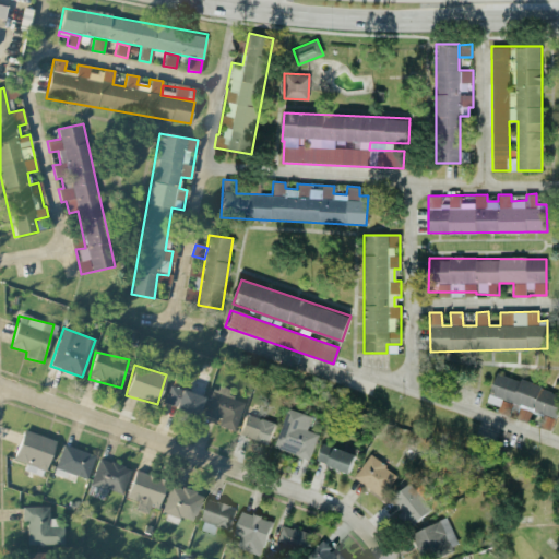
[(558,404),(558,390),(495,373),(487,402),(498,405),(496,412),(528,420),(531,413),(544,416),(542,427),(552,430),(558,404)]
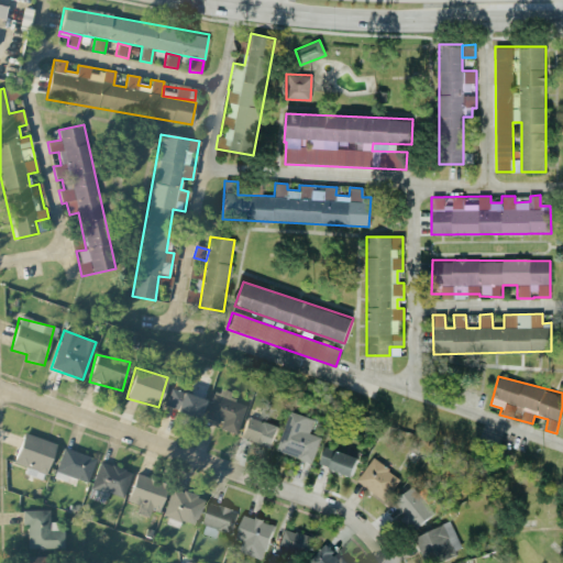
[(235,434),(246,406),(231,400),(234,394),(217,387),(205,418),(221,424),(219,429),(235,434)]
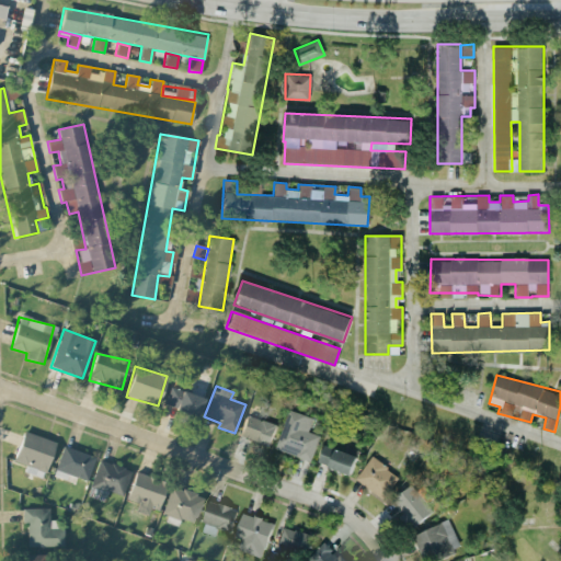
[(163,405),(197,418),(204,399),(170,387),(163,405)]
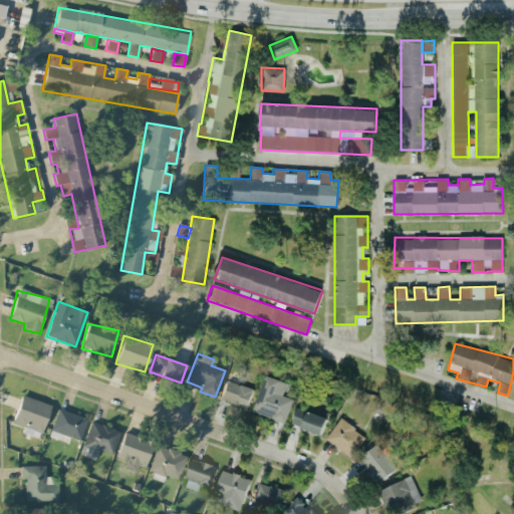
[(251,412),(284,423),(291,399),(281,396),(285,381),(263,375),(251,412)]
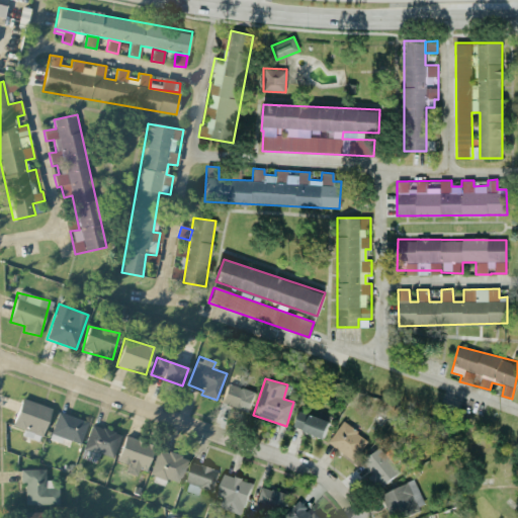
[(247,413),(254,393),(229,382),(221,403),(247,413)]
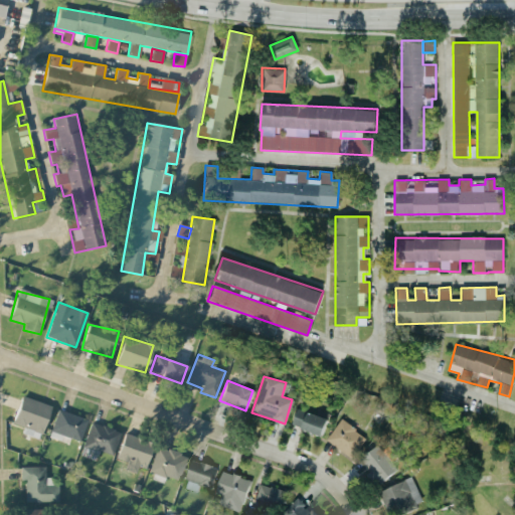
[(12,424),(24,428),(22,434),(39,440),(50,406),(21,396),(12,424)]
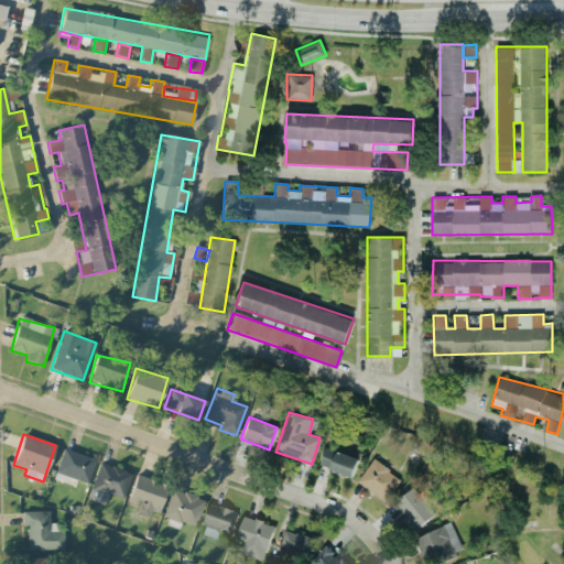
[(358,457),(324,447),(318,467),(353,477),(358,457)]
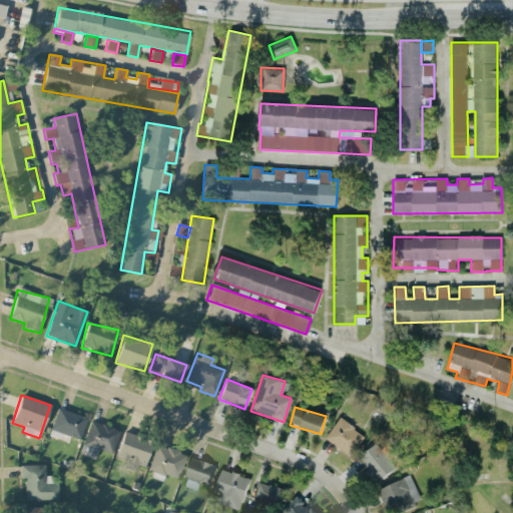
[(67,442),(68,437),(79,440),(87,418),(57,408),(48,436),(67,442)]
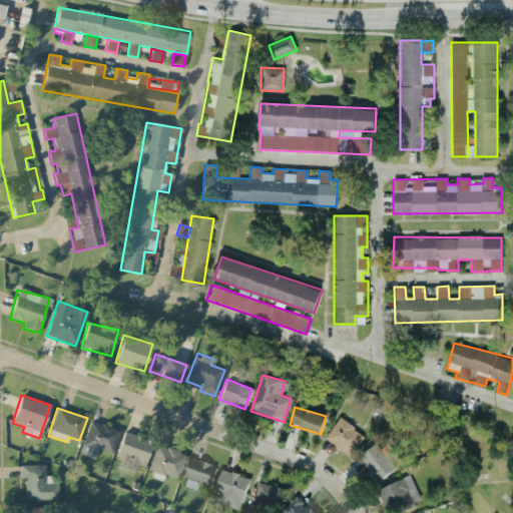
[(350,456),(365,435),(339,417),(324,438),(350,456)]
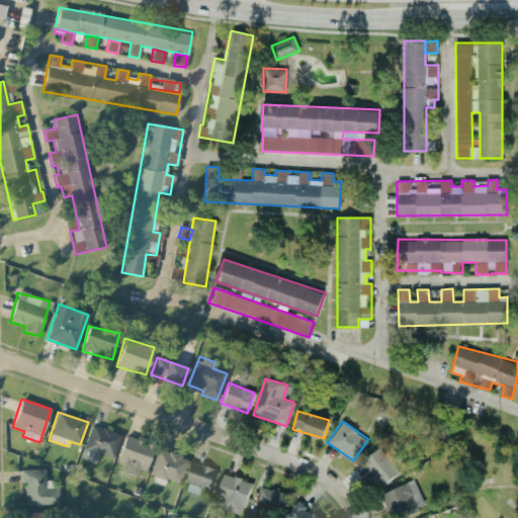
[(83,451),(114,458),(120,433),(90,426),(83,451)]
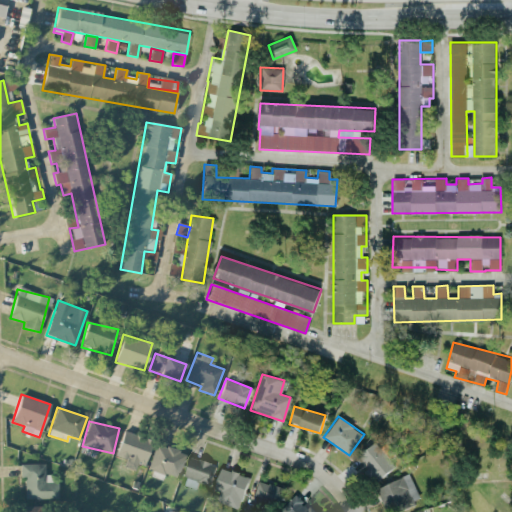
[(138,463),(144,466),(153,441),(124,430),(115,456),(126,460),(123,467),(135,471),(138,463)]
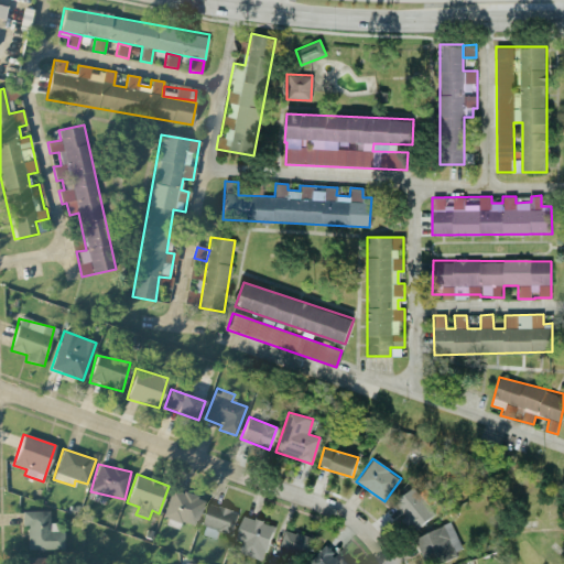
[(404,517),(401,520),(411,532),(433,512),(411,487),(392,503),(404,517)]
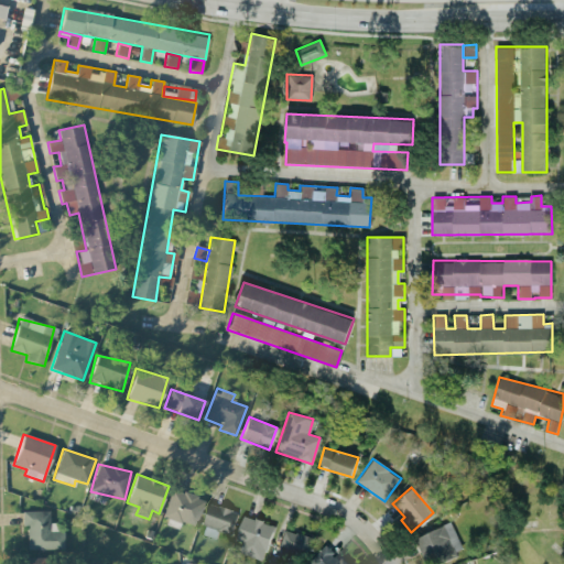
[(163,516),(195,528),(205,501),(173,488),(163,516)]
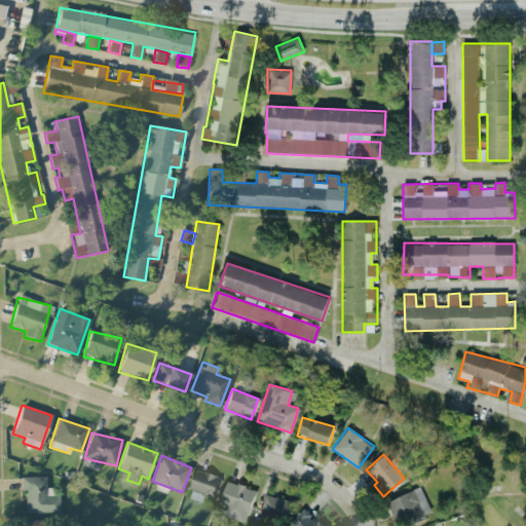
[(202,494),(214,498),(222,478),(197,468),(186,496),(199,502),(202,494)]
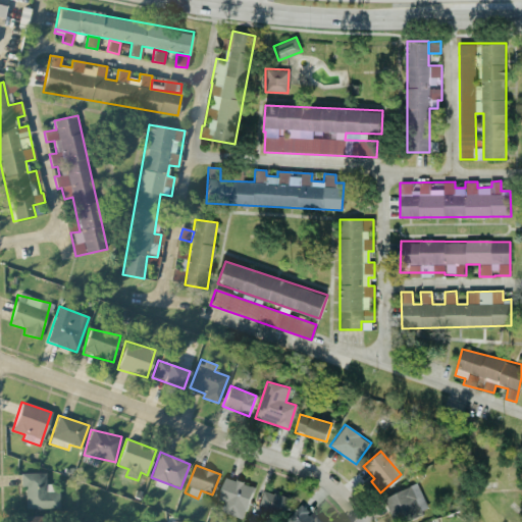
[(58,492),(46,492),(45,473),(19,474),(20,486),(24,486),(25,509),(59,508),(58,492)]
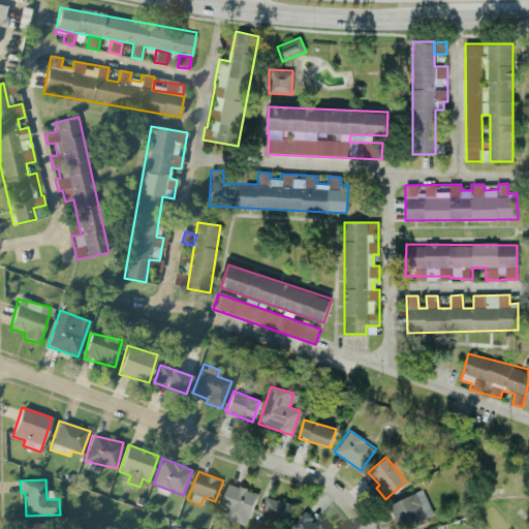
[(246,526),(257,493),(227,483),(220,505),(227,508),(224,518),(246,526)]
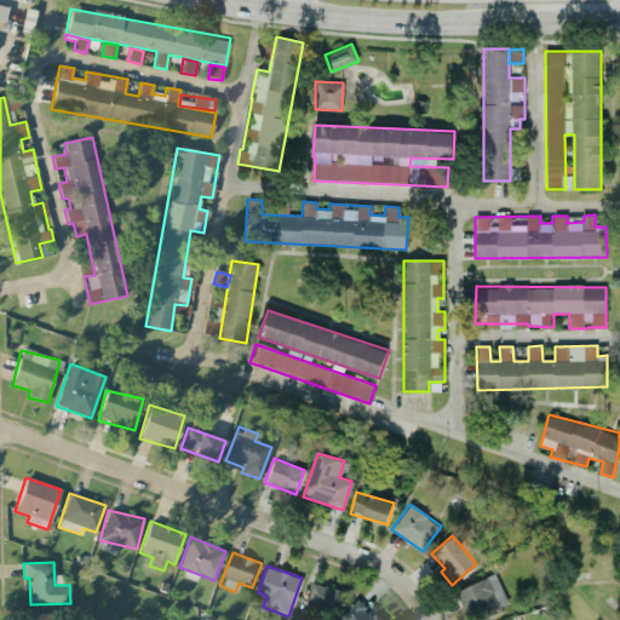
[(455,591),(468,619),(475,619),(509,604),(494,573),(455,591)]
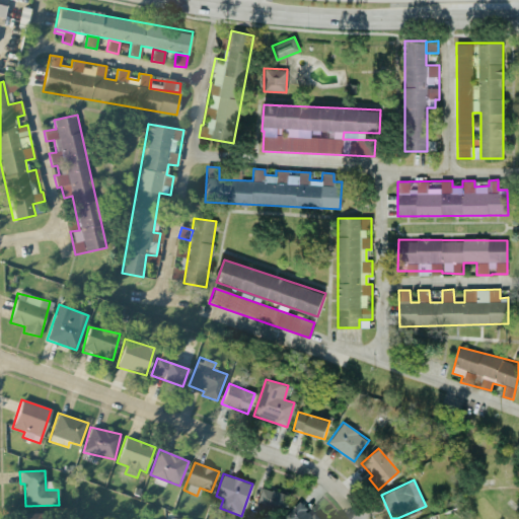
[(289,516),(296,499),(262,486),(255,504),(289,516)]
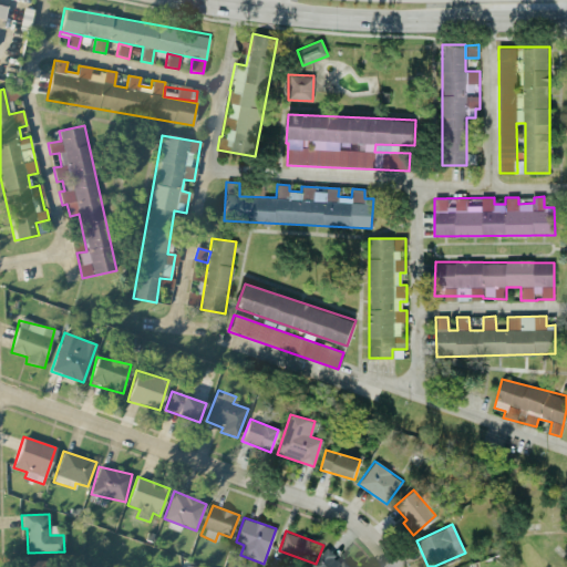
[(343,566),(331,554),(318,566),(343,566)]
